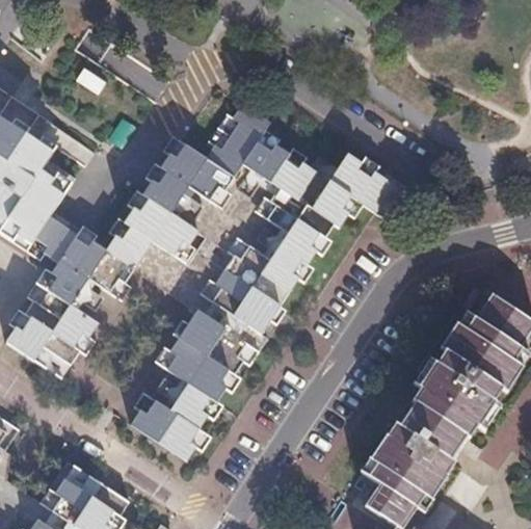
[(108,82),(85,69),(78,81),(99,95),(108,82)]
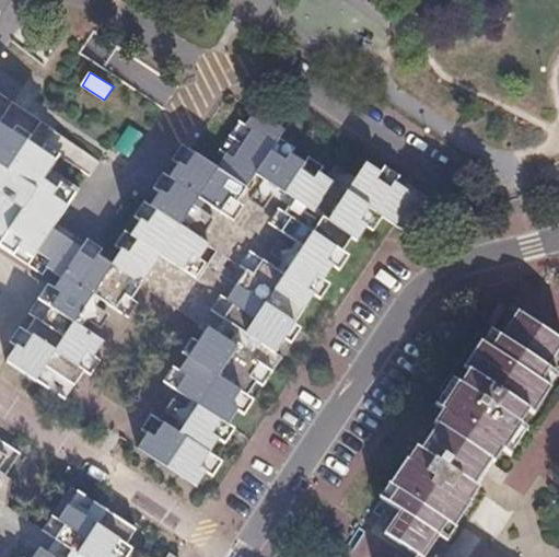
[(129,250),(123,245),(112,262),(106,258),(97,252),(93,258),(78,248),(80,245),(53,227),(58,218),(68,205),(54,194),(62,181),(77,192),(80,186),(69,177),(54,166),(60,159),(47,150),(44,147),(57,129),(42,118),(39,116),(30,109),(9,97),(0,90),(0,233),(3,236),(8,230),(22,240),(19,245),(34,255),(37,250),(49,258),(46,263),(54,268),(62,274),(54,286),(60,290),(51,304),(42,320),(32,334),(13,362),(56,391),(66,378),(73,381),(82,367),(76,362),(84,350),(92,355),(103,338),(82,324),(88,315),(96,304),(102,296),(115,304),(124,291),(131,297),(142,280),(210,323),(198,340),(189,355),(179,369),(187,373),(177,387),(172,395),(185,404),(172,425),(163,419),(154,434),(147,429),(136,445),(143,450),(161,461),(167,465),(195,484),(206,468),(199,464),(208,450),(218,436),(211,431),(220,418),(226,422),(236,406),(230,402),(239,389),(245,393),(255,379),(248,374),(258,360),(251,355),(259,340),(274,350),(279,343),(284,334),(293,321),(313,291),(306,287),(315,274),(322,278),(333,262),(326,257),(335,245),(341,250),(350,234),(356,239),(367,222),(359,218),(369,205),(383,215),(398,223),(406,210),(412,215),(422,199),(394,180),(389,186),(375,176),(380,171),(369,163),(365,161),(354,177),(348,173),(339,185),(326,176),(317,171),(314,176),(300,167),(304,161),(289,151),(284,158),(270,148),(279,135),(284,127),(255,108),(245,123),(251,127),(242,141),(233,155),(226,151),(217,165),(209,161),(194,150),(190,157),(185,164),(178,160),(169,175),(175,180),(166,194),(161,189),(150,204),(156,208),(148,221),(141,218),(130,233),(137,238),(129,250)]
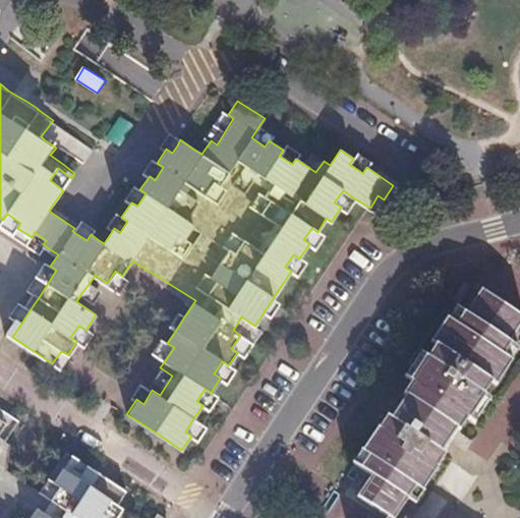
[(212,123),(225,131),(233,118),(228,114),(221,110),(212,123)]
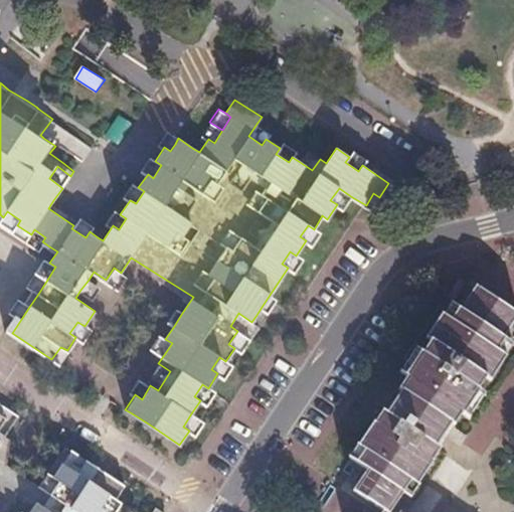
[(201,135),(208,139),(214,143),(222,130),(209,122),(201,135)]
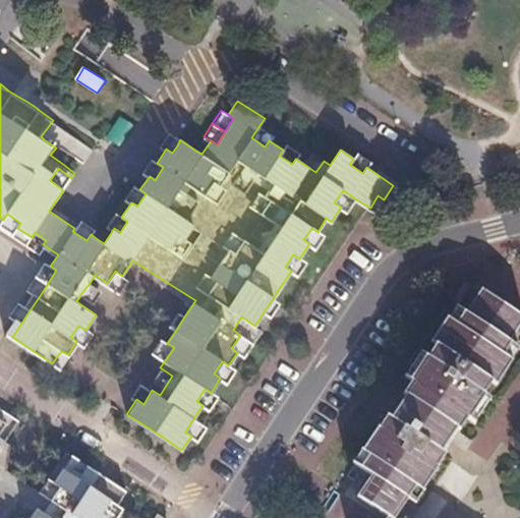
[(273,134),(260,125),(251,137),(265,147),(269,140),(273,134)]
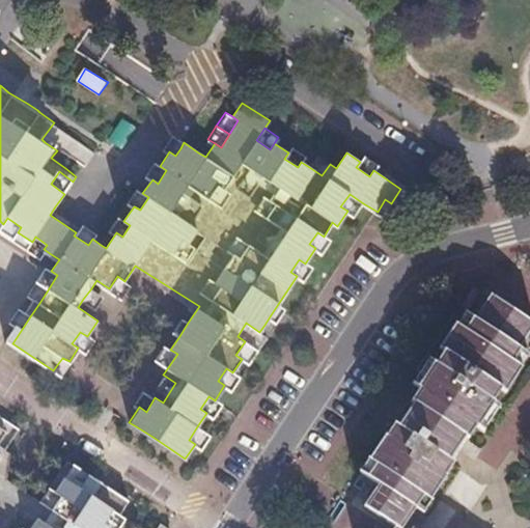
[(165,148),(169,151),(175,156),(180,148),(184,142),(173,136),(171,134),(163,147),(165,148)]
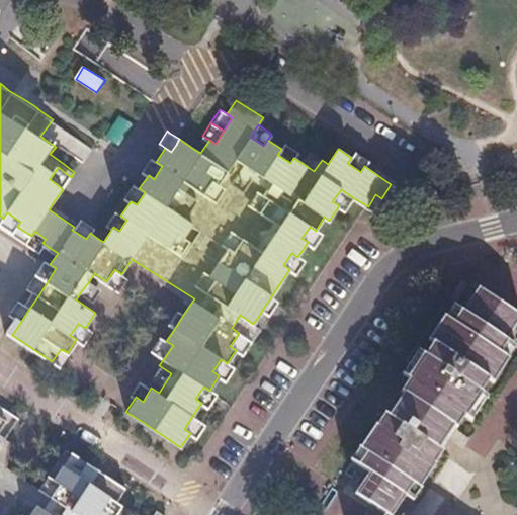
[(197,144),(193,149),(200,153),(209,140),(202,136),(197,144)]
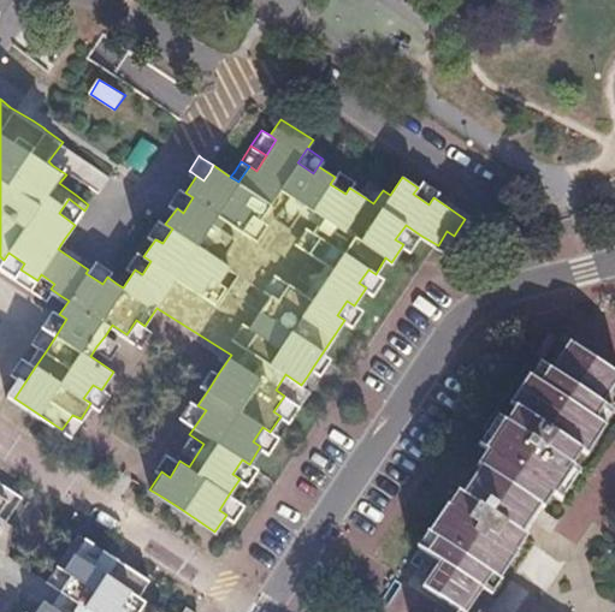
[(339,170),(335,177),(330,184),(346,194),(349,188),(355,180),(339,170)]
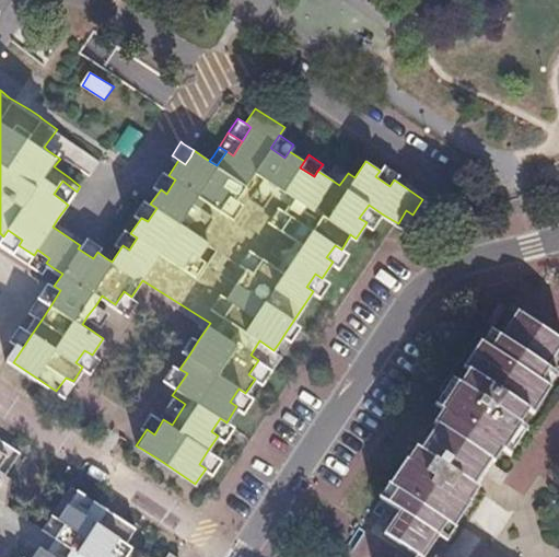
[(78,166),(62,155),(60,159),(54,166),(69,177),(78,166)]
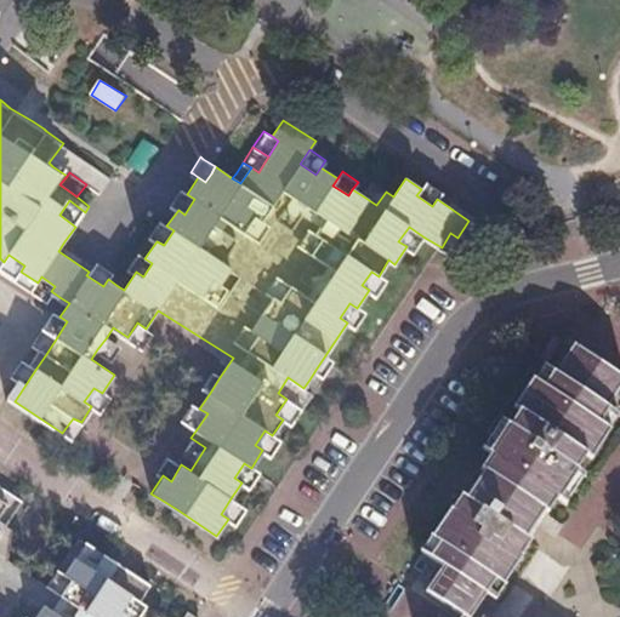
[(371,182),(362,195),(376,205),(386,192),(371,182)]
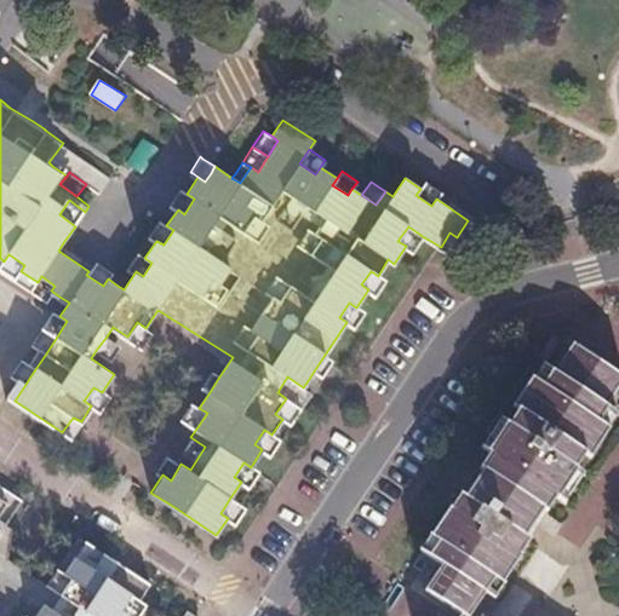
[(425,182),(420,189),(416,195),(431,206),(436,199),(441,190),(425,182)]
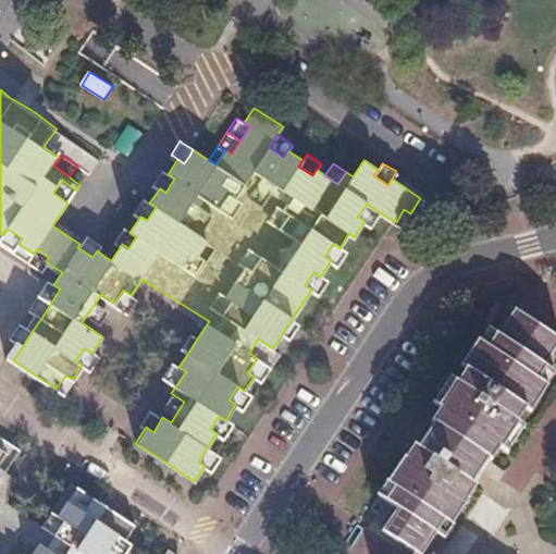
[(155,184),(160,188),(165,193),(174,179),(168,174),(163,171),(161,169),(152,183),(155,184)]
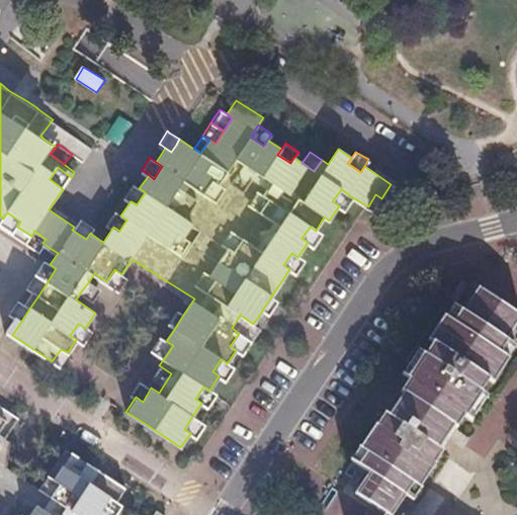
[(63,189),(71,177),(58,167),(50,179),(63,189)]
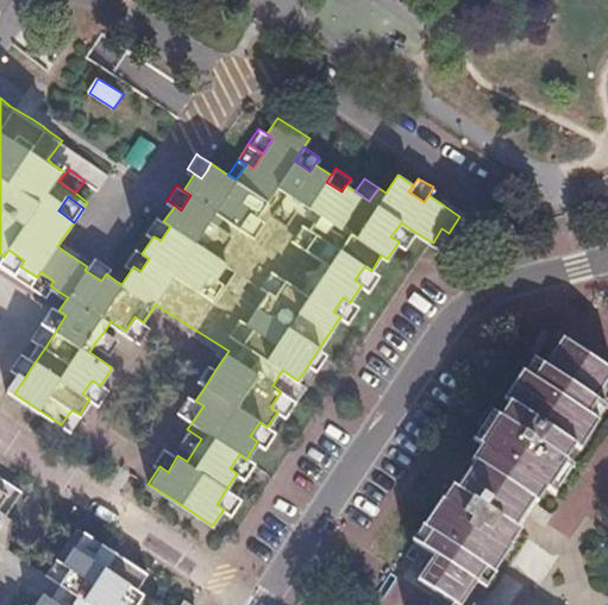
[(148,233),(154,237),(161,240),(170,226),(163,221),(157,219),(155,216),(145,232),(148,233)]
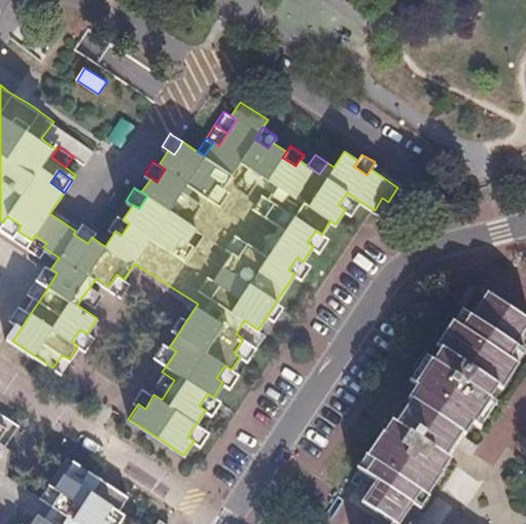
[(352,214),(360,202),(347,193),(338,205),(345,209),(352,214)]
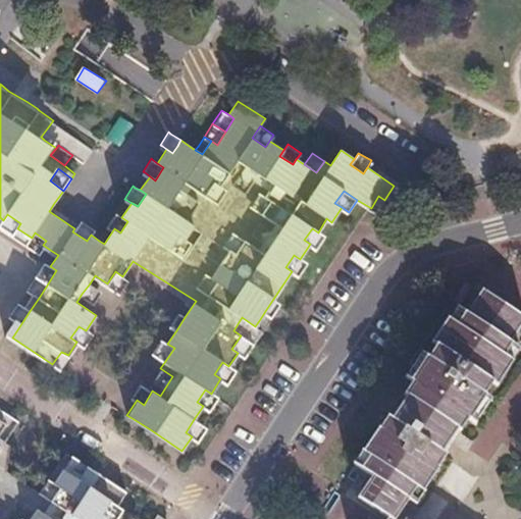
[(391,204),(384,200),(378,196),(371,208),(382,216),(391,204)]
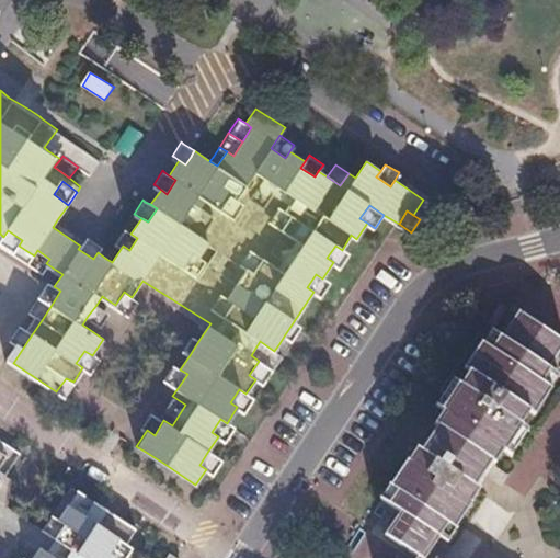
[(81,234),(58,218),(53,227),(80,246),(87,237),(81,234)]
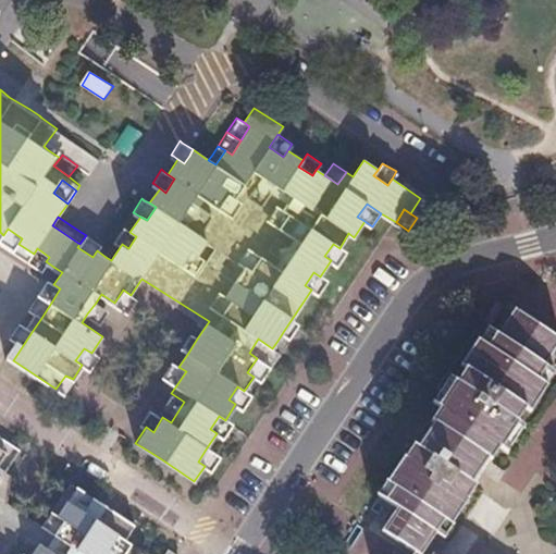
[(116,241),(122,244),(128,248),(136,236),(130,232),(124,229),(123,228),(115,239),(116,241)]
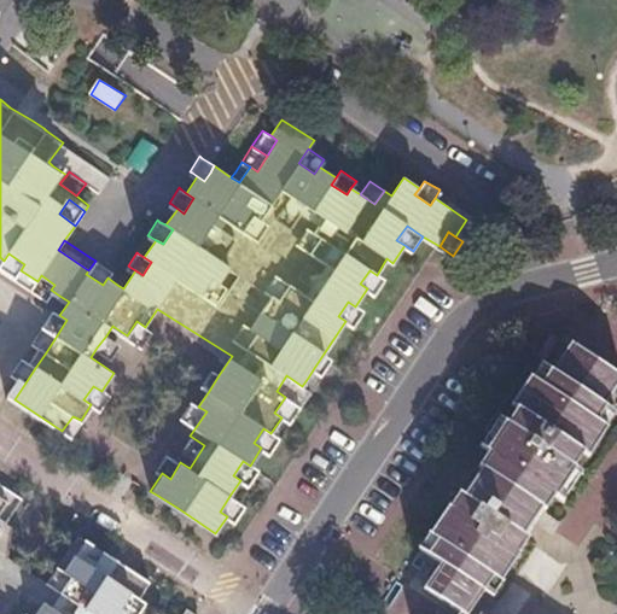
[(0,269),(13,279),(21,270),(24,264),(9,253),(4,261),(0,265),(0,269)]
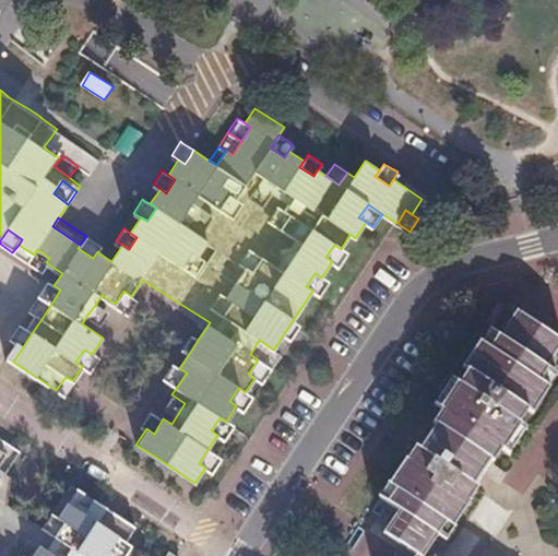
[(86,236),(80,245),(78,248),(93,258),(97,251),(101,246),(86,236)]
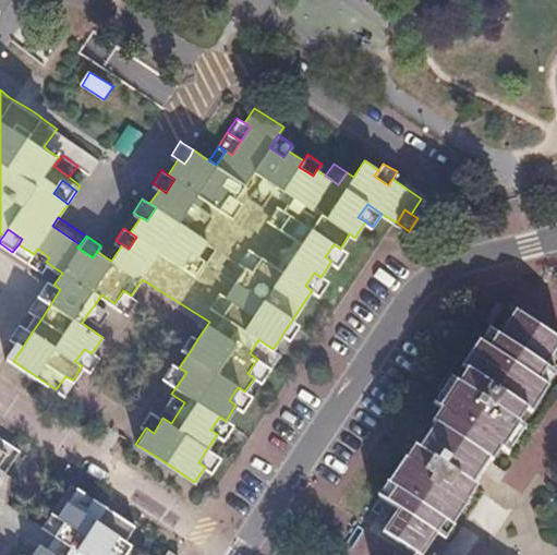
[(347,253),(340,249),(334,244),(325,256),(331,261),(339,265),(347,253)]
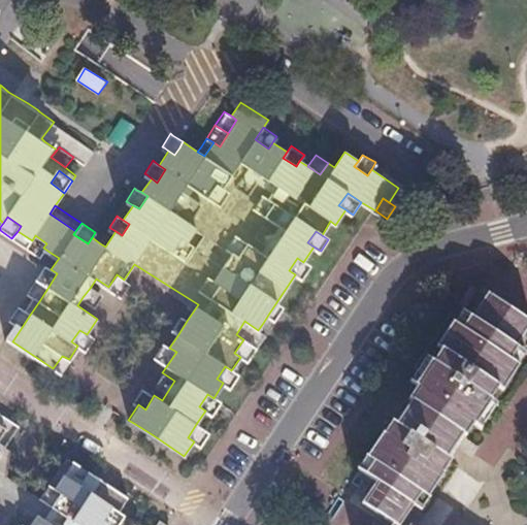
[(39,255),(43,248),(46,243),(35,235),(32,240),(27,248),(39,255)]
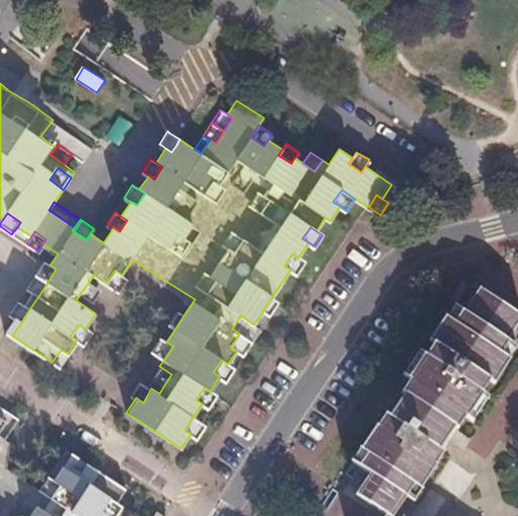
[(304,263),(298,258),(292,253),(284,266),(290,270),(297,274),(304,263)]
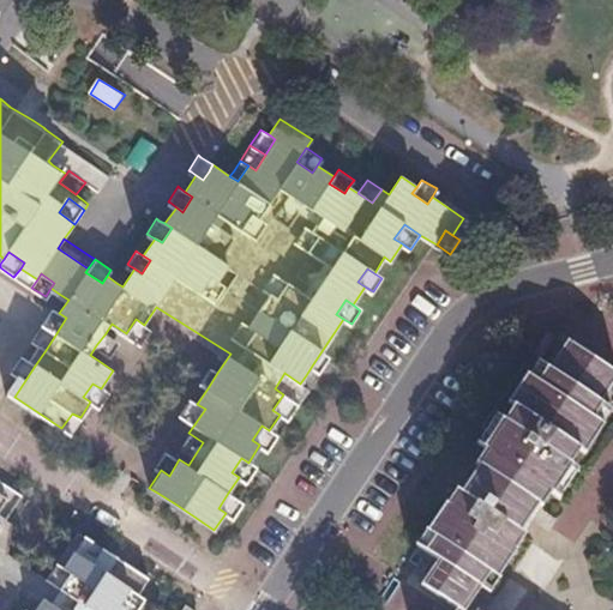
[(42,324),(56,333),(66,318),(59,313),(52,309),(42,324)]
